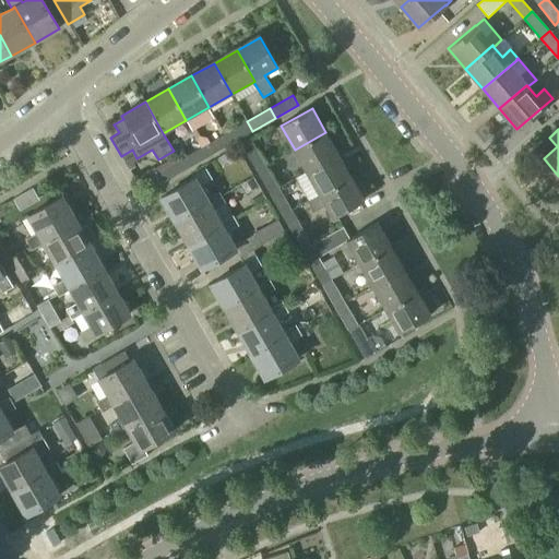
[(296,179),(339,155),(325,132),(295,150),(307,171),(296,178),(296,179)]
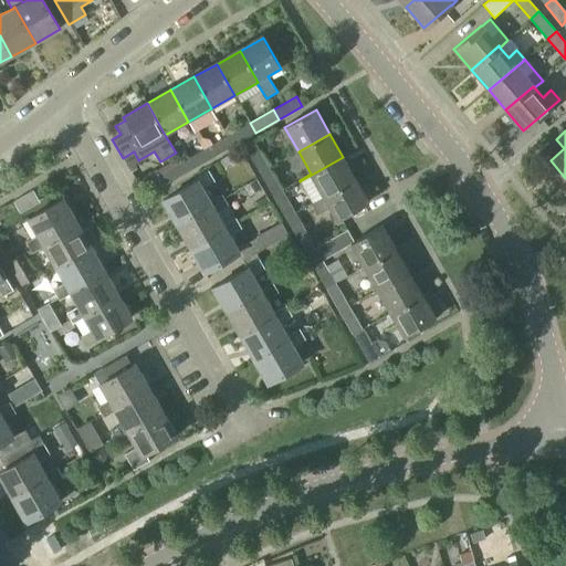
[(260,174),(270,168),(255,143),(245,149),(260,174)]
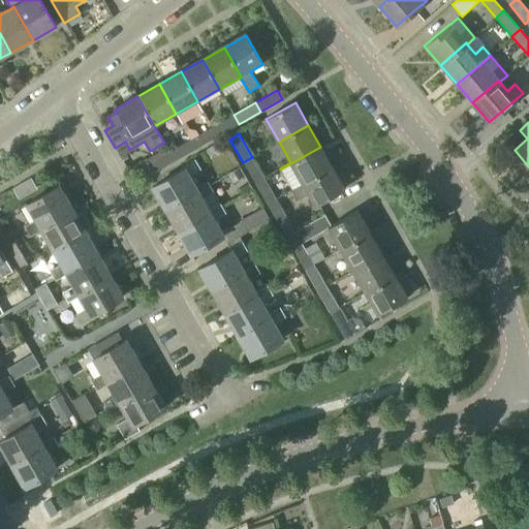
[(213,146),(204,151),(209,159),(218,154),(213,146)]
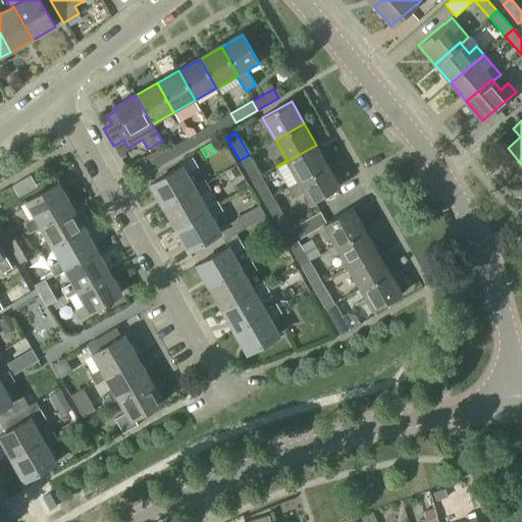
[(288,189),(328,166),(316,145),(276,167),(288,187),(286,188),(288,189)]
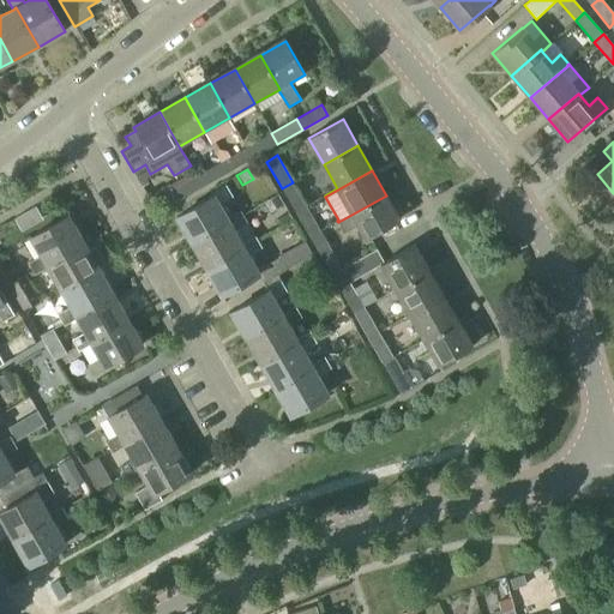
[(296,214),(307,208),(293,182),(282,188),(296,214)]
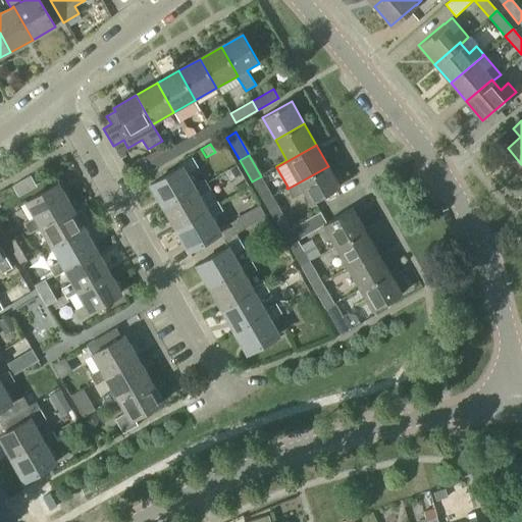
[(194,186),(187,173),(198,167),(192,157),(178,165),(179,168),(151,185),(163,207),(196,189),(194,186)]
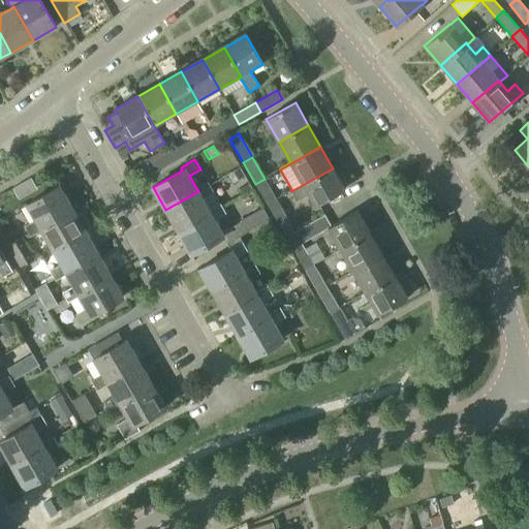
[(316,207),(345,190),(333,168),(291,191),(297,200),(308,193),(316,207)]
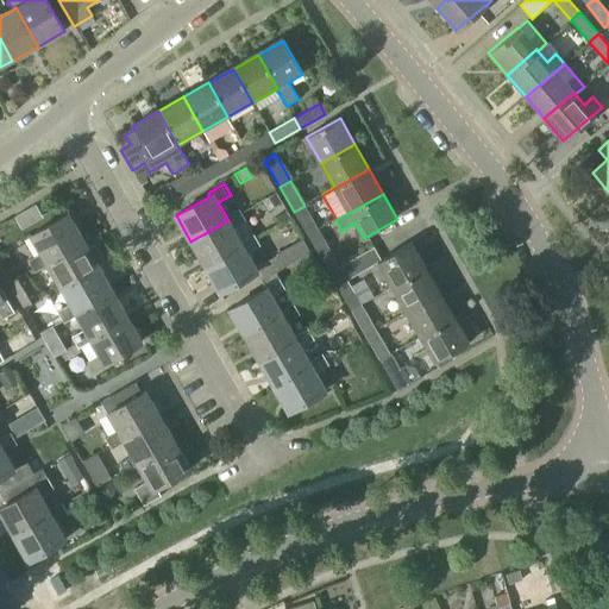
[(280,203),(275,195),(263,201),(269,211),(280,203)]
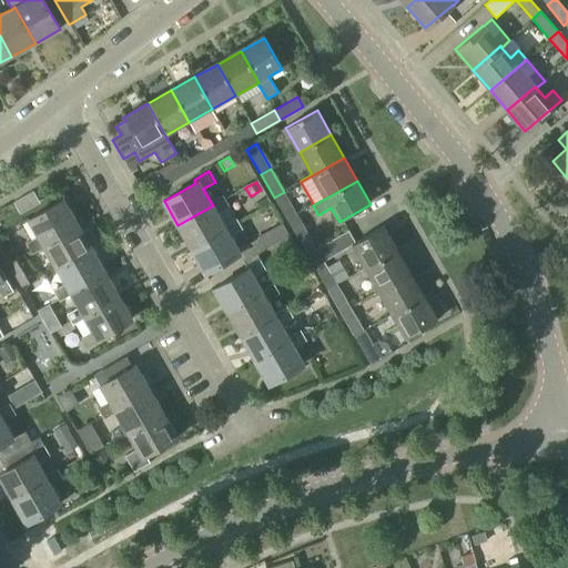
[(287,221),(297,215),(284,192),(274,198),(287,221)]
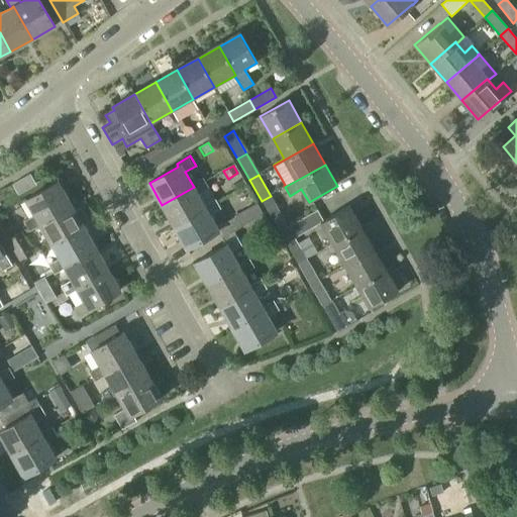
[(206,208),(204,205),(197,194),(208,188),(203,177),(192,184),(194,187),(162,205),(174,226),(206,208)]
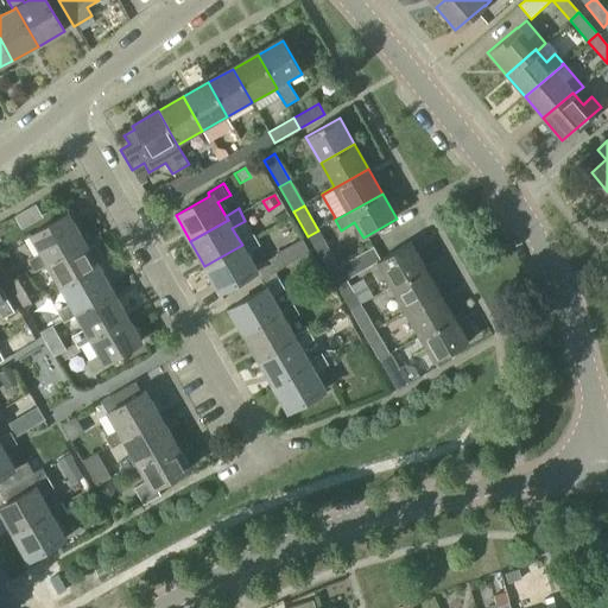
[(44,263),(83,240),(69,215),(30,238),(39,254),(27,260),(35,272),(46,265),(44,263)]
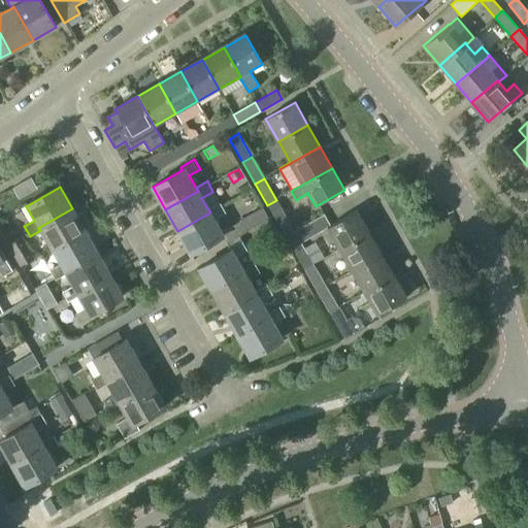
[(276,200),(267,205),(278,226),(288,221),(276,200)]
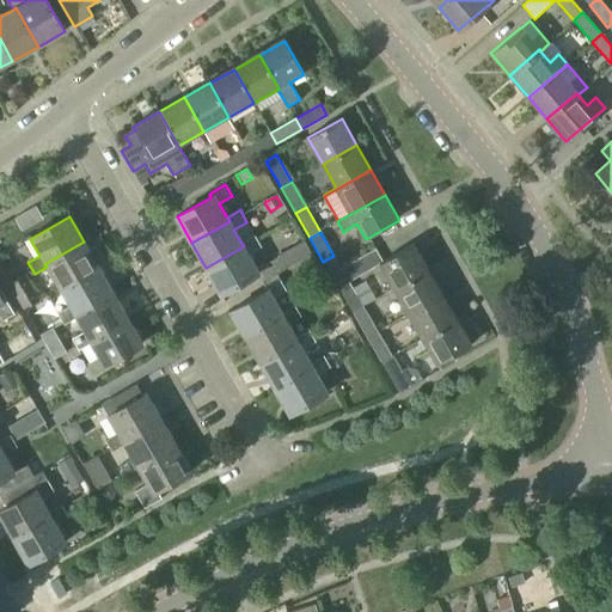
[(244,246),(206,268),(221,294),(257,274),(262,283),(287,269),(286,268),(311,254),(304,240),(277,255),(279,256),(256,269),(249,255),(262,248),(255,236),(242,243),(244,246)]
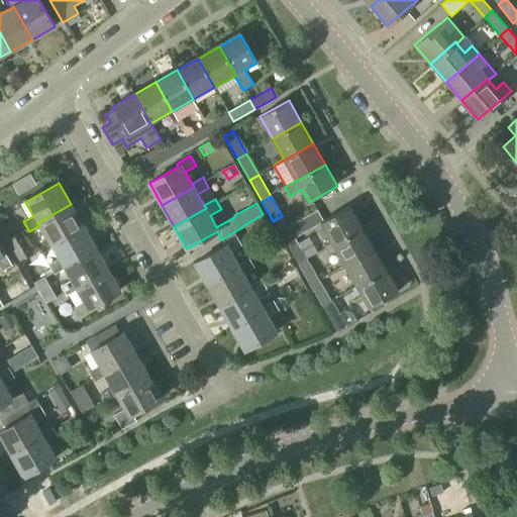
[(50,245),(84,226),(83,224),(88,221),(80,207),(75,210),(71,204),(37,223),(39,225),(45,237),(35,242),(42,253),(52,247),(50,245)]
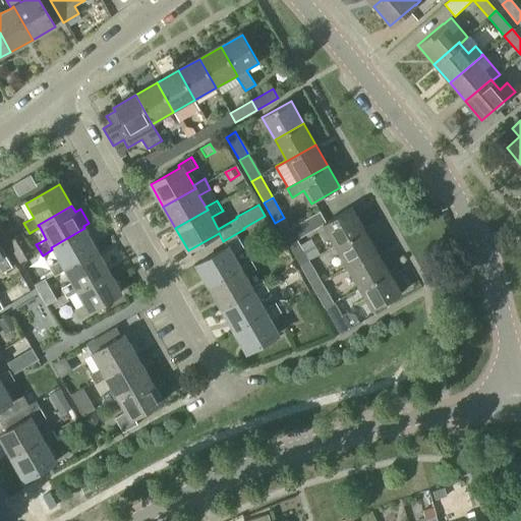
[(326,223),(324,225),(336,247),(365,230),(353,208),(326,223)]
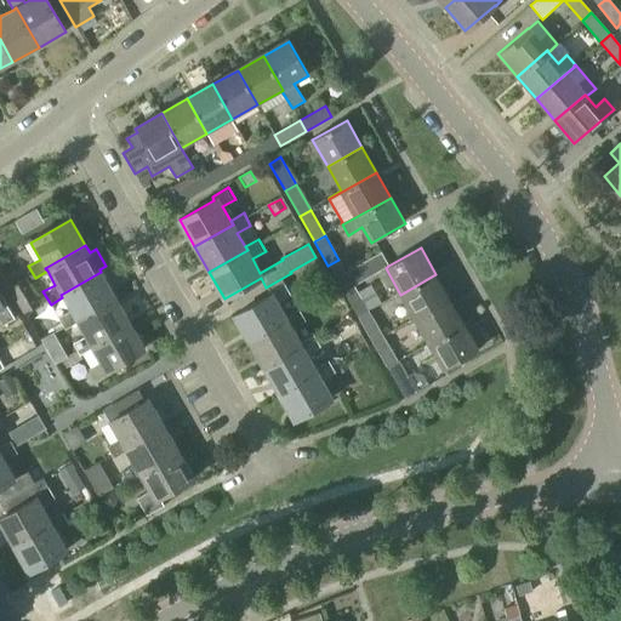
[(347,273),(336,279),(358,319),(369,312),(358,294),(354,286),(365,280),(357,267),(347,273)]
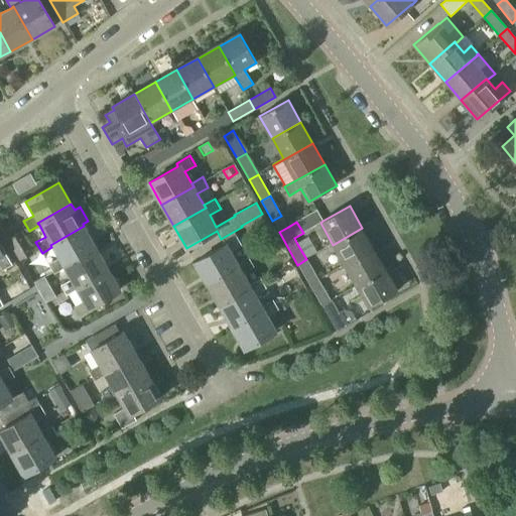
[(62,266),(96,247),(84,226),(50,245),(51,247),(42,253),(48,264),(53,274),(63,268),(62,266)]
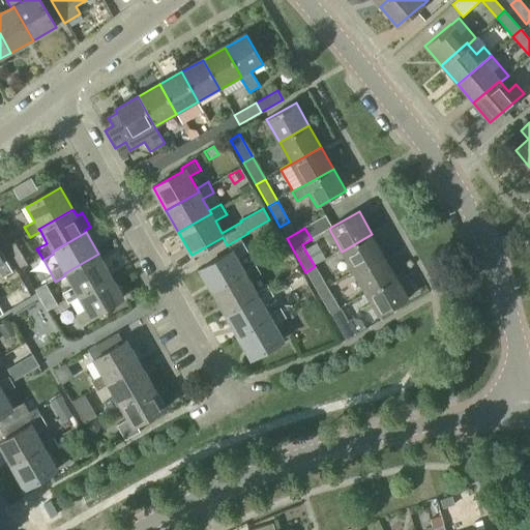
[(354,272),(384,256),(372,234),(342,252),(354,272)]
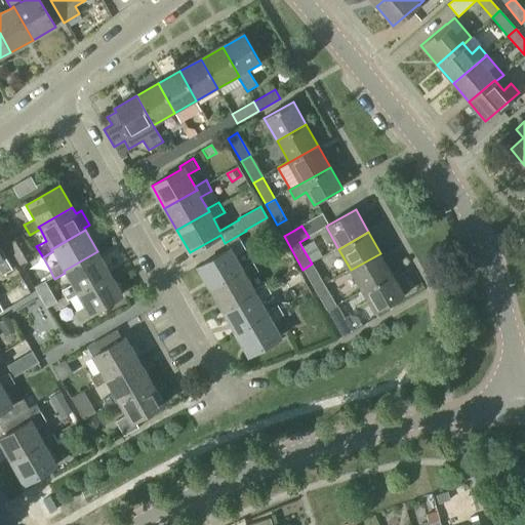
[(19,266),(35,256),(23,235),(7,243),(19,266)]
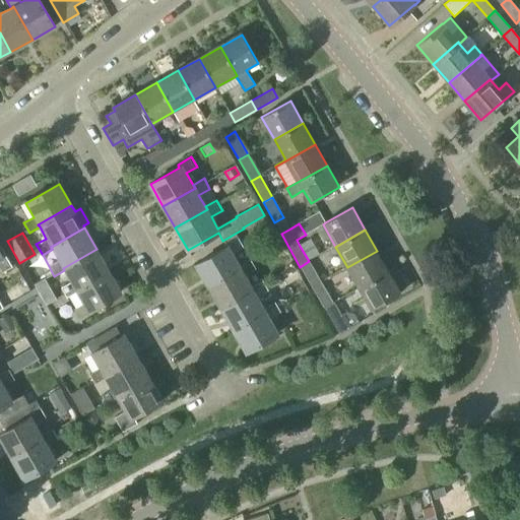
[(241,268),(239,265),(232,254),(243,247),(238,237),(221,246),(222,249),(196,264),(209,286),(241,268)]
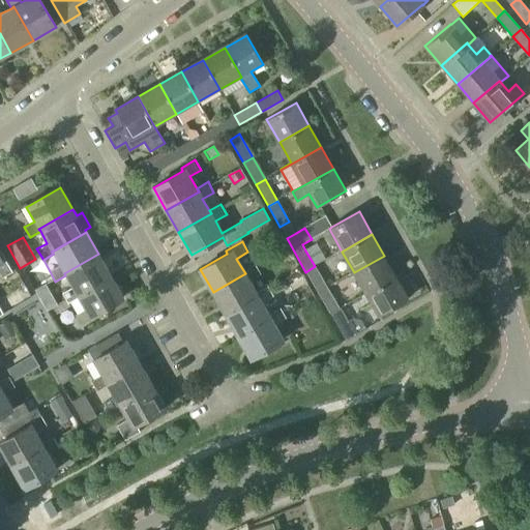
[(324,243),(314,248),(324,267),(334,262),(324,243)]
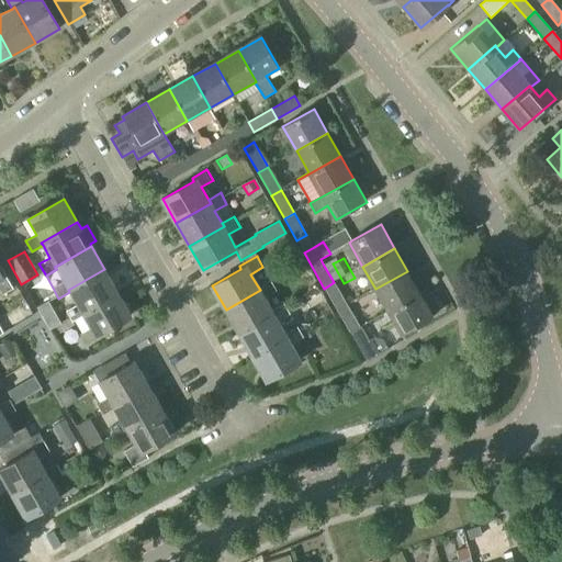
[(0,291),(2,294),(13,289),(0,266),(0,291)]
